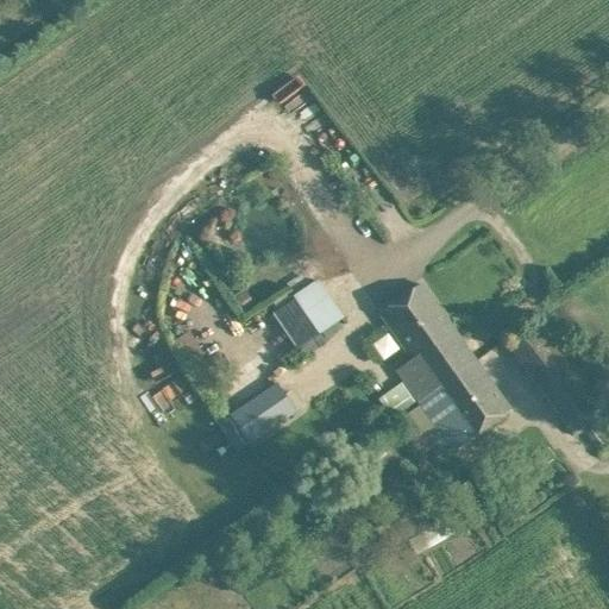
[(297,344),(343,318),(320,280),(275,306),(297,344)]
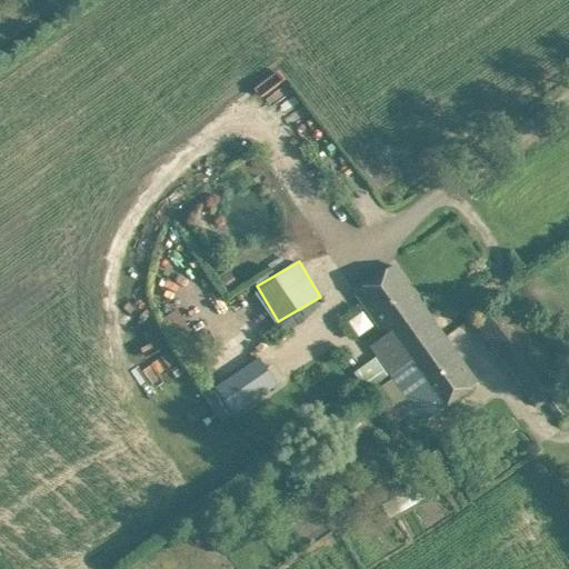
[(477,385),(445,339),(392,266),(355,292),(385,336),(369,347),(390,376),(423,422),(458,397),(477,385)]
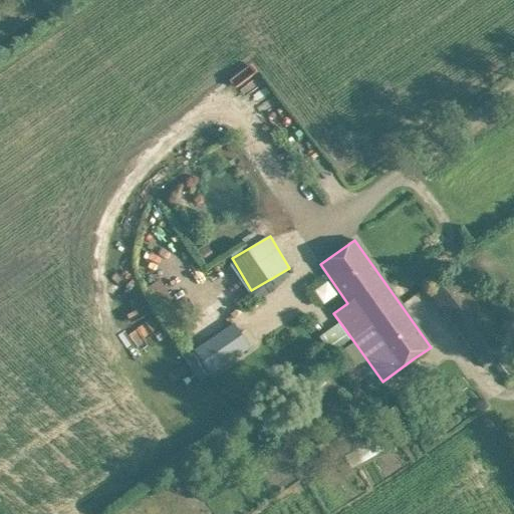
[(513,334),(513,332),(498,310),(504,305),(496,295),(490,299),(467,267),(431,295),(478,360),(513,335),(513,334)]
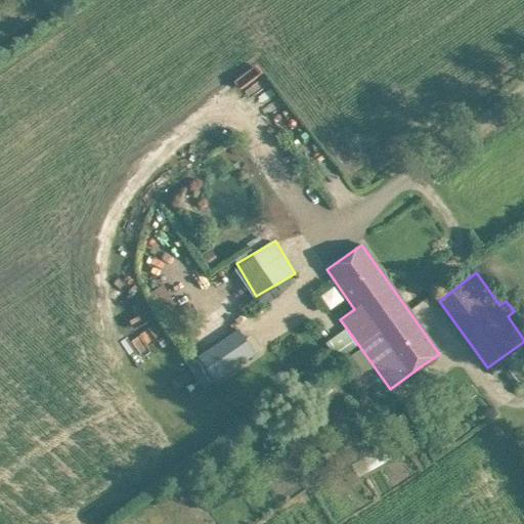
[(164,284),(150,290),(161,309),(173,302),(164,284)]
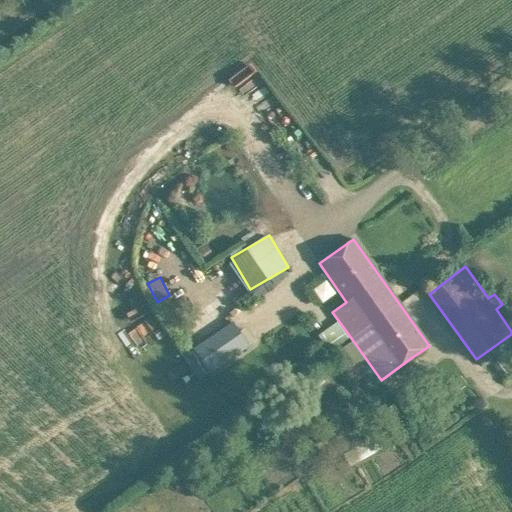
[(192,348),(209,373),(250,345),(233,319),(192,348)]
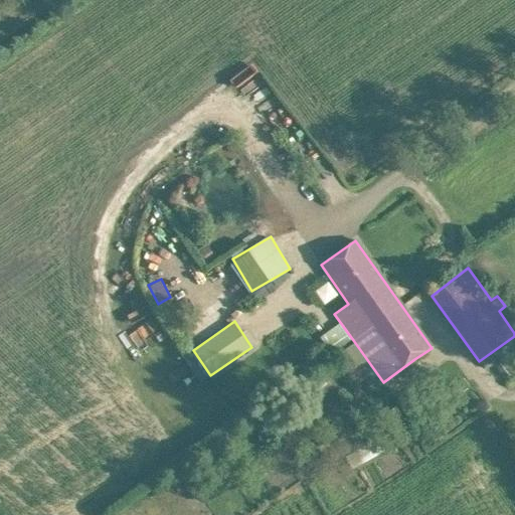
[(377,441),(352,455),(358,466),(383,453),(377,441)]
